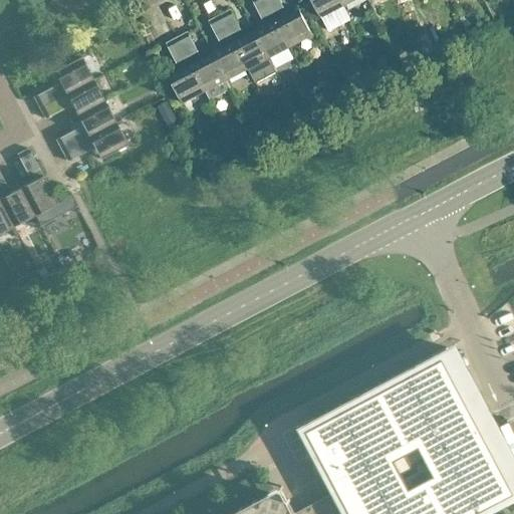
[(289,45),(266,0),(251,0),(264,24),(254,30),(268,56),(289,45)]
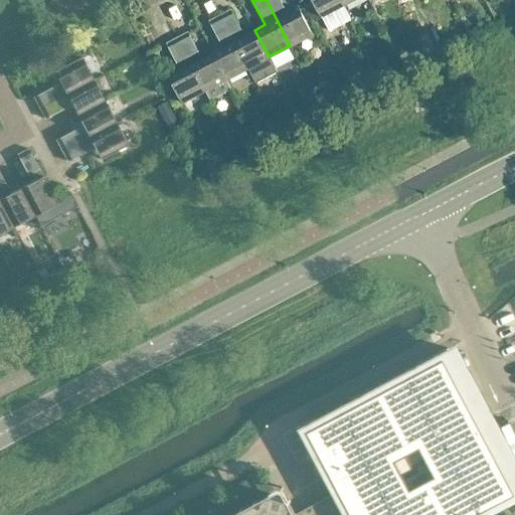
[(280,0),(267,0),(290,45),(312,34),(298,7),(287,13),(280,0)]
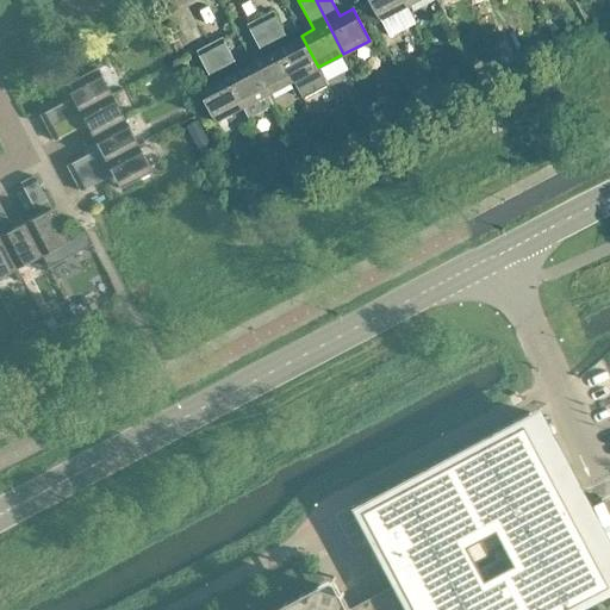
[(402,0),(369,0),(380,19),(405,5),(402,0)]
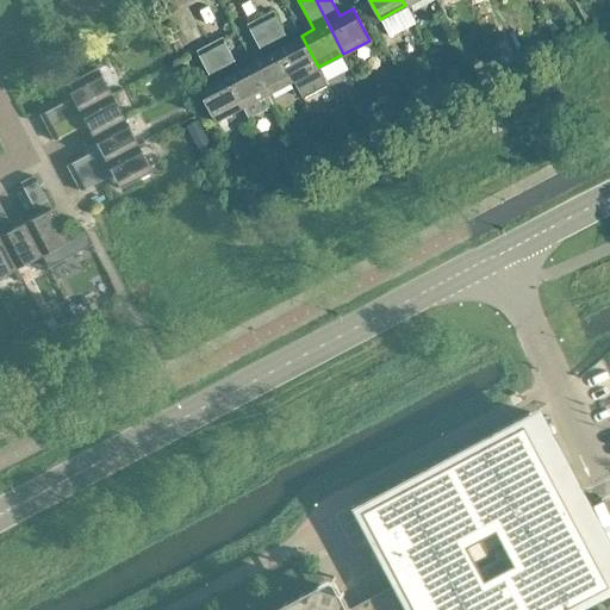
[(288,42),(272,10),(259,17),(292,80),(318,67),(302,36),(288,42)]
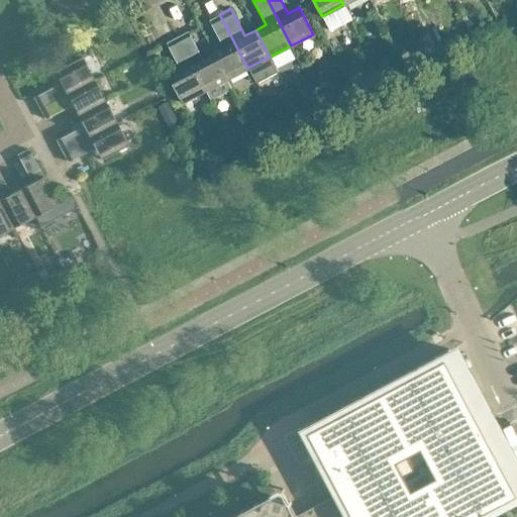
[(247,68),(219,14),(209,19),(223,47),(212,53),(226,80),(247,68)]
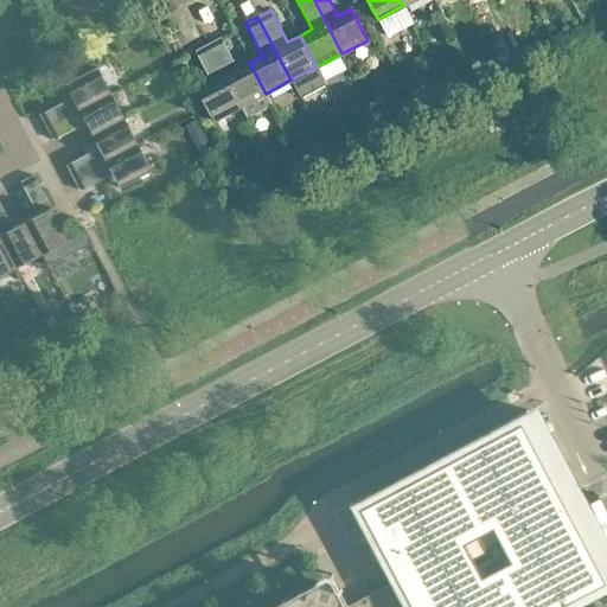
[(221,37),(206,43),(240,107),(266,94),(249,62),(237,69),(221,37)]
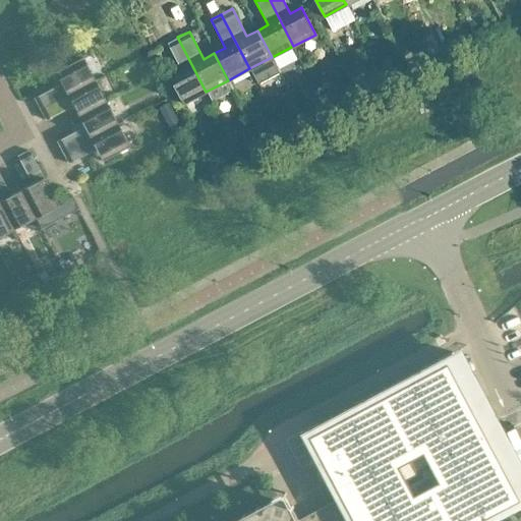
[(177,37),(167,43),(181,70),(170,76),(183,103),(206,92),(177,37)]
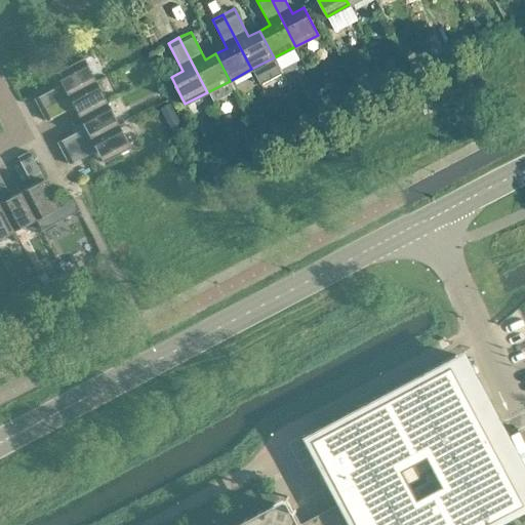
[(62,84),(34,98),(40,109),(94,80),(83,58),(55,73),(62,84)]
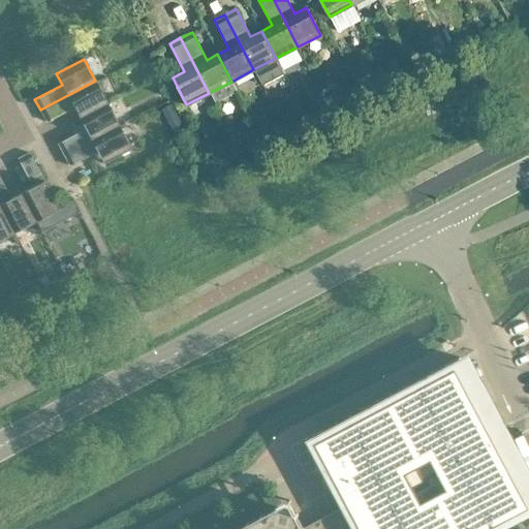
[(95,81),(40,110),(47,122),(74,106),(80,118),(106,103),(95,81)]
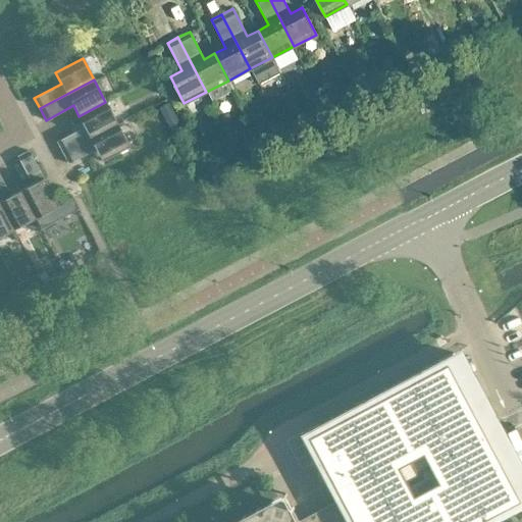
[(105,102),(79,116),(85,127),(57,142),(62,152),(117,123),(105,102)]
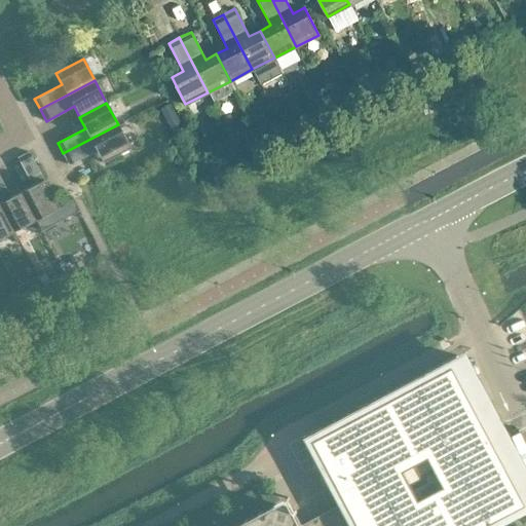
[(118,124),(63,153),(69,164),(97,151),(103,161),(129,147),(118,124)]
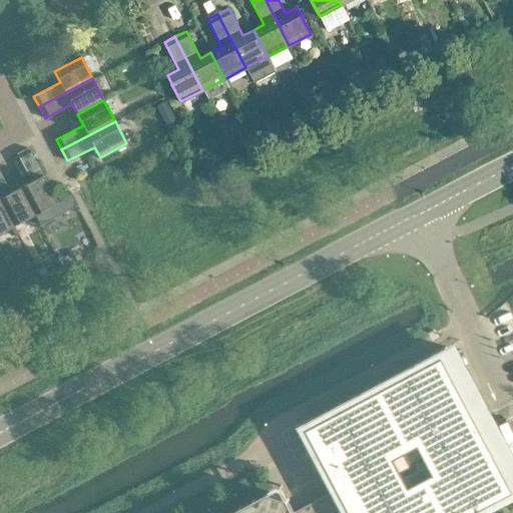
[(56,201),(28,147),(17,153),(31,180),(21,185),(35,212),(56,201)]
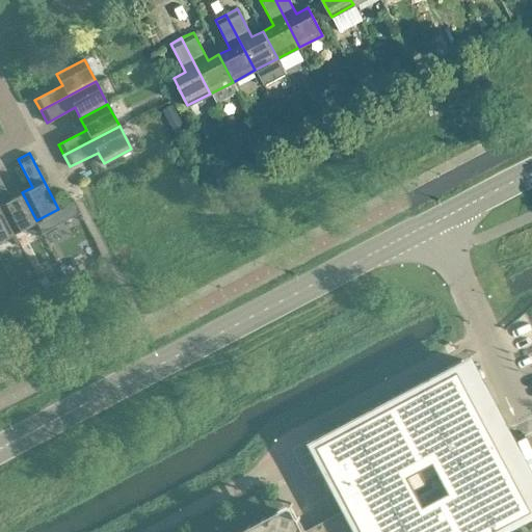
[(10,198),(0,179),(0,206),(14,232),(36,220),(22,192),(10,198)]
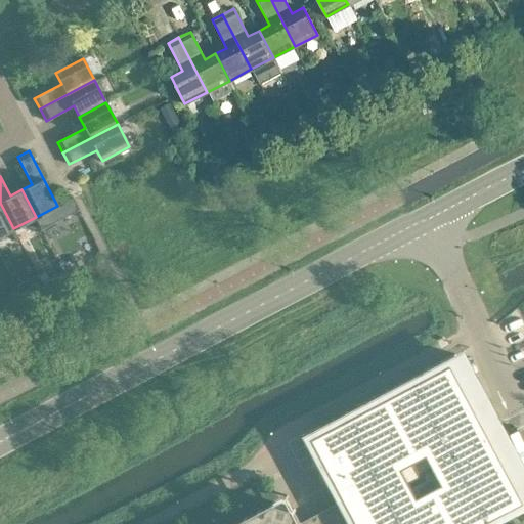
[(0,235),(13,228),(0,203),(0,235)]
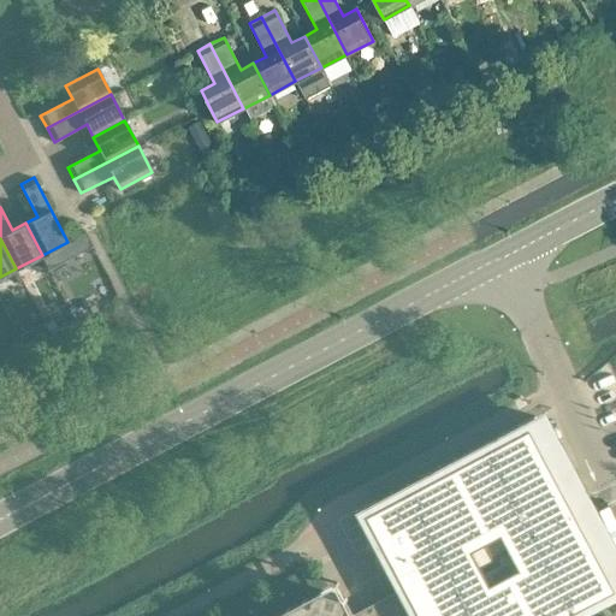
[(323,591),(274,615),(586,615),(615,600),(615,567),(535,416),(359,510),(401,590),(355,614),(347,598),(323,591)]
